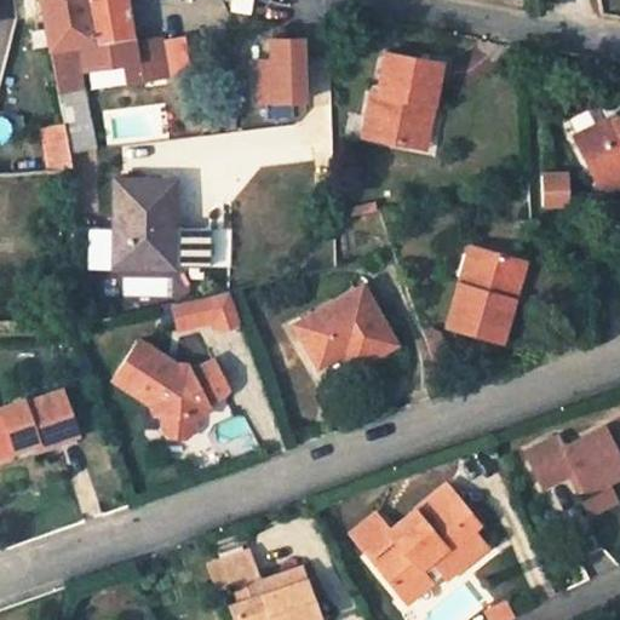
[(39,0),(50,47),(95,39),(87,0),(39,0)]
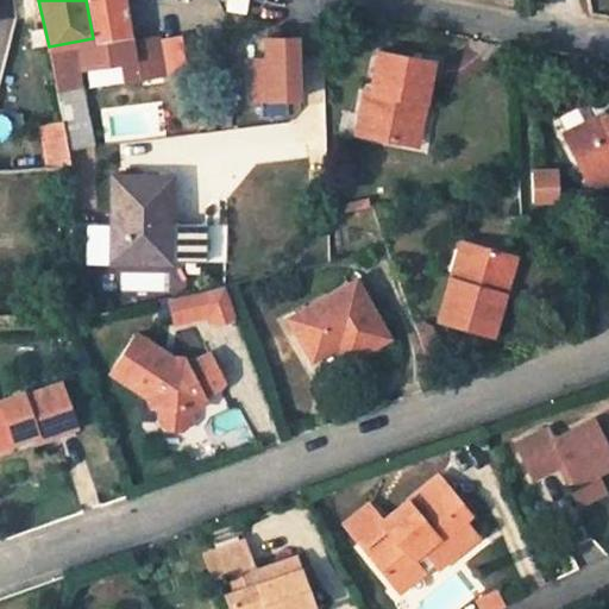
[(52,81),(55,80),(56,88),(80,83),(76,60),(81,58),(82,66),(133,57),(136,76),(162,71),(156,37),(138,39),(130,41),(129,32),(127,26),(124,0),(86,0),(93,38),(49,46),(51,61),(52,69),(50,70),(49,70),(48,71),(46,74),(46,76),(48,77),(49,80),(50,81),(52,81)]
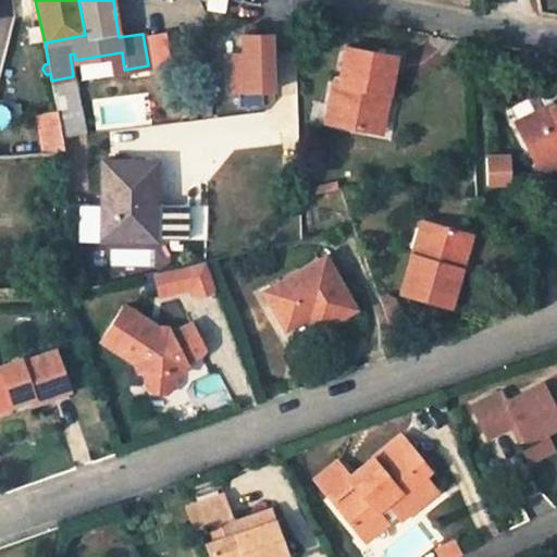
[(118,29),(119,37),(126,36),(124,23),(116,24),(118,29)]
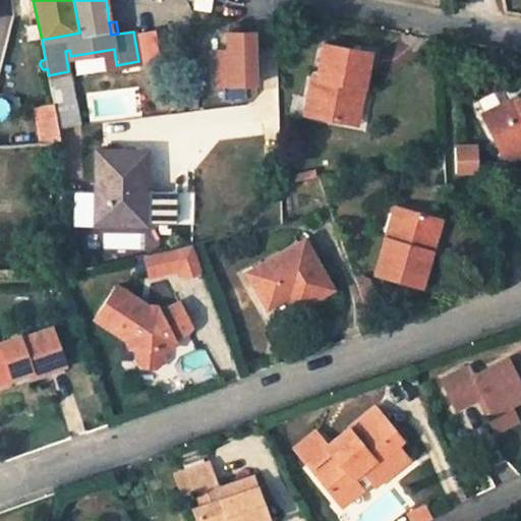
[(257,82),(255,32),(227,33),(228,58),(216,58),(217,83),(257,82)]
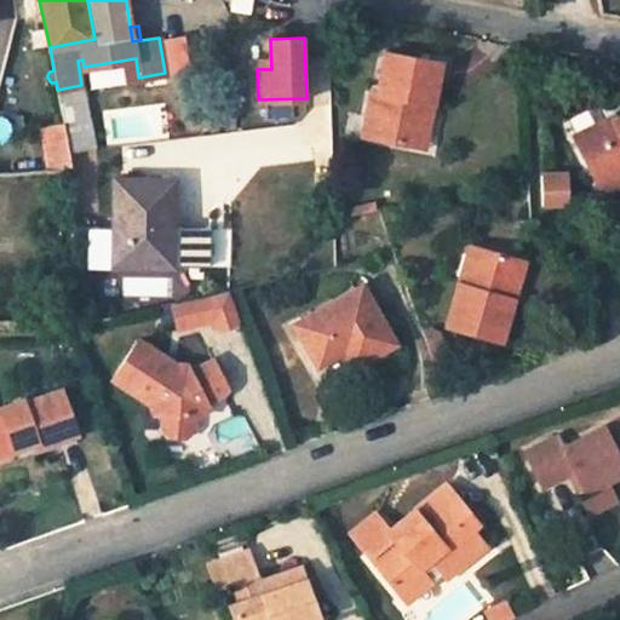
[(388,52),(380,93),(380,95),(372,93),(365,138),(417,147),(425,102),(435,103),(442,63),(388,52)]
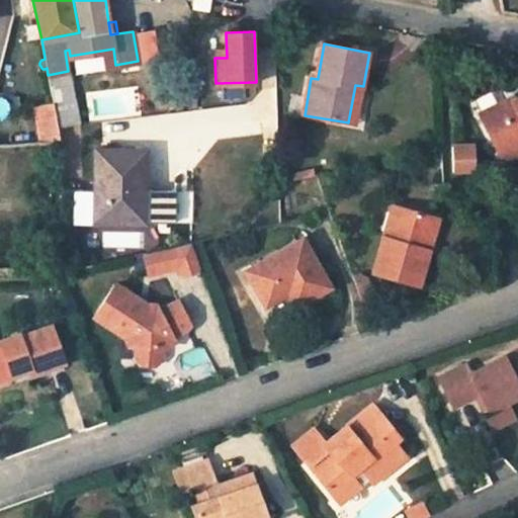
[(356,123),(363,86),(355,85),(348,122),(356,123)]
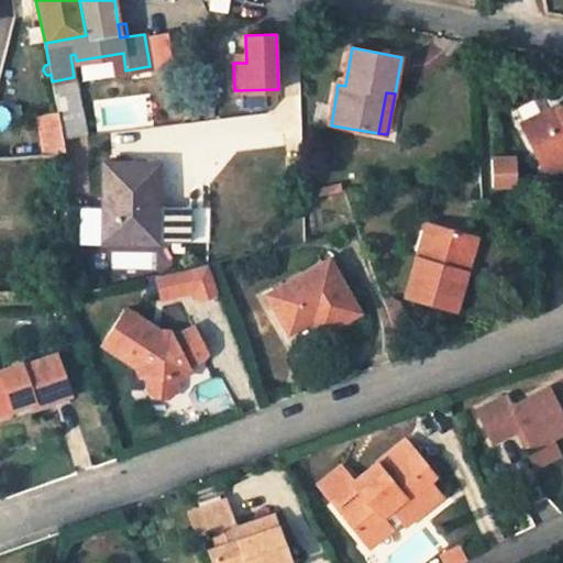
[(562,108),(561,109),(559,105),(521,121),(547,174),(562,165),(562,108)]
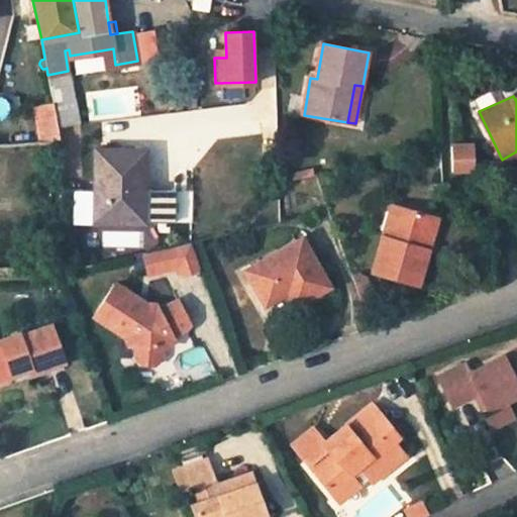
[(33,104),(38,141),(60,138),(53,101),(33,104)]
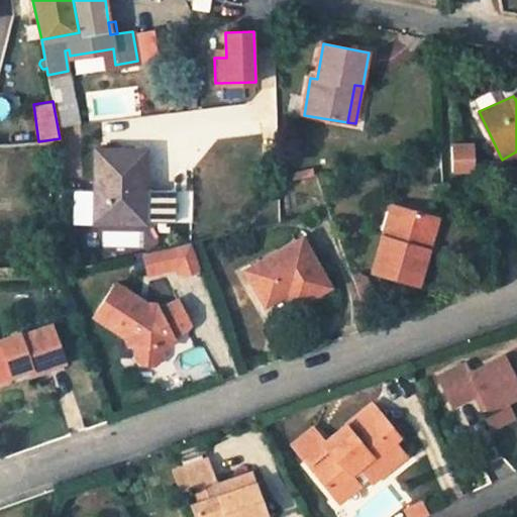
[(143,194),(144,148),(96,148),(95,222),(135,222),(136,194),(143,194)]
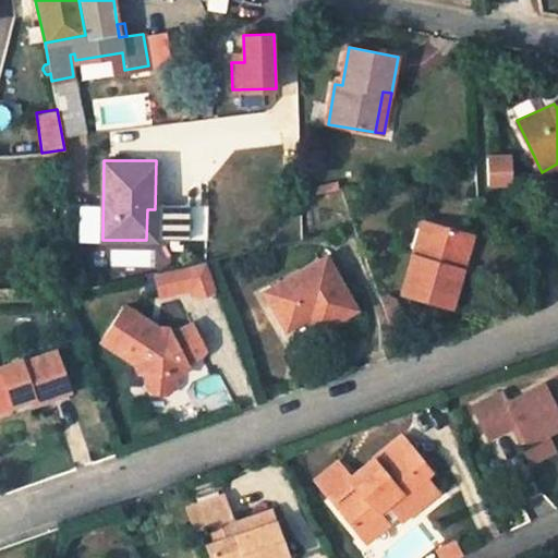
[(412,254),(400,292),(443,305),(448,307),(460,269),(453,267),(464,233),(423,220),(412,254)]
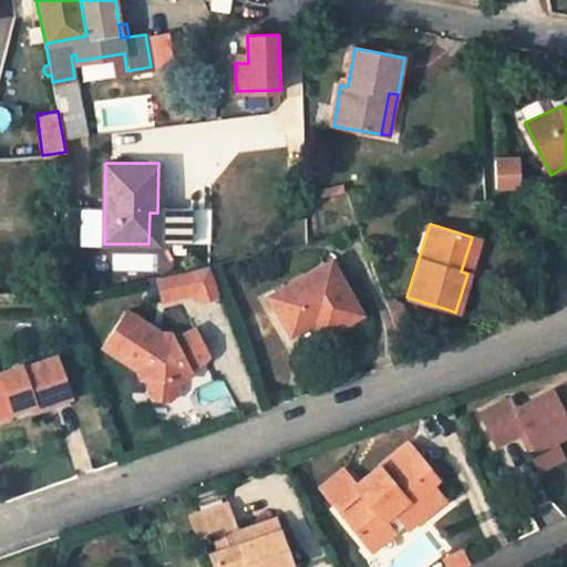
[(472,237),(461,271),(467,274),(477,239),(472,237)]
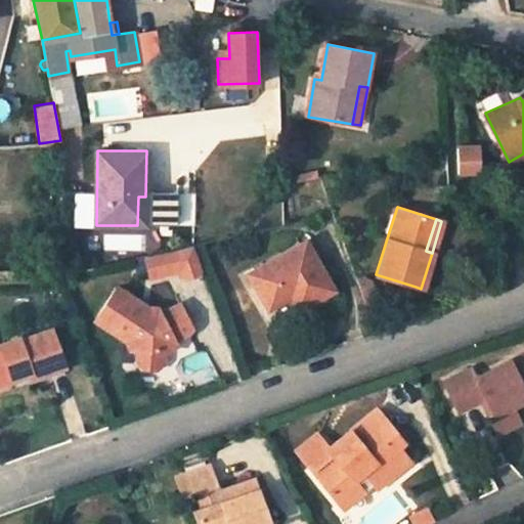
[(331,291),(304,242),(301,243),(248,271),(268,309),(288,299),(295,294),(302,307),(329,293),(331,291)]
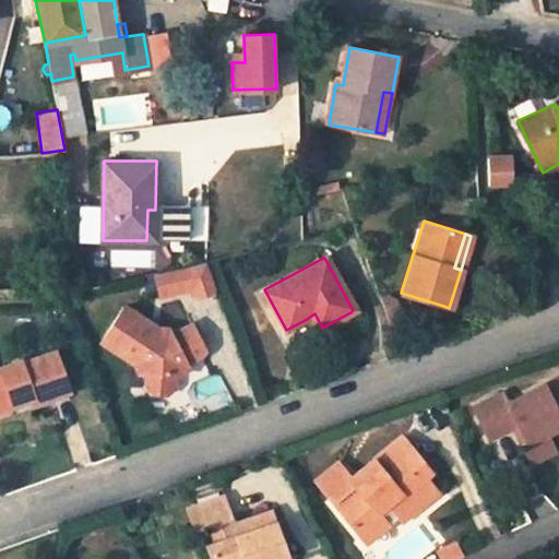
[(157,293),(190,285),(192,290),(199,296),(199,295),(211,293),(212,293),(213,286),(204,262),(188,265),(152,273),(157,293)]
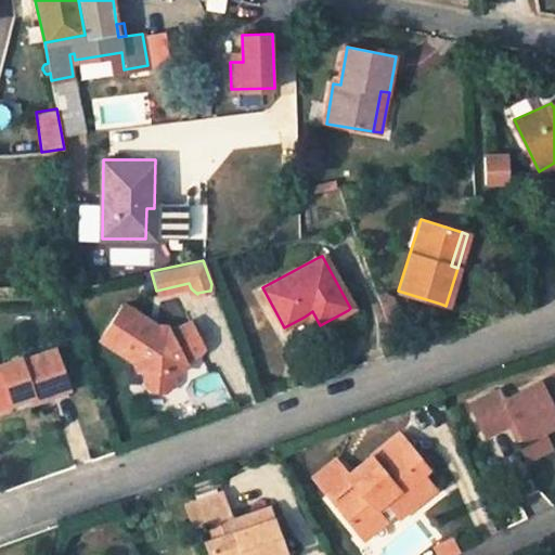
[(381,302),(388,324),(401,319),(394,297),(381,302)]
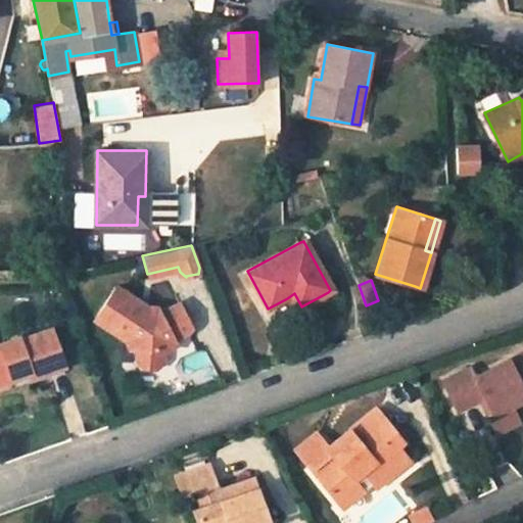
[(155,305),(144,305),(112,286),(94,318),(135,345),(134,358),(142,368),(155,369),(162,362),(163,352),(168,352),(175,345),(177,342),(176,340),(188,333),(191,328),(177,301),(158,312),(155,305)]
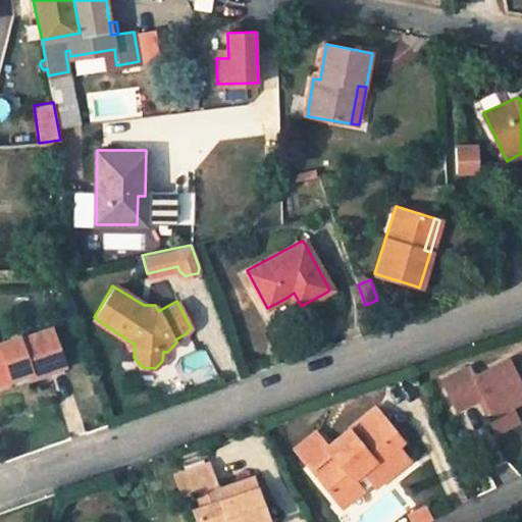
[(286,298),(294,310),(301,306),(294,293),(286,298)]
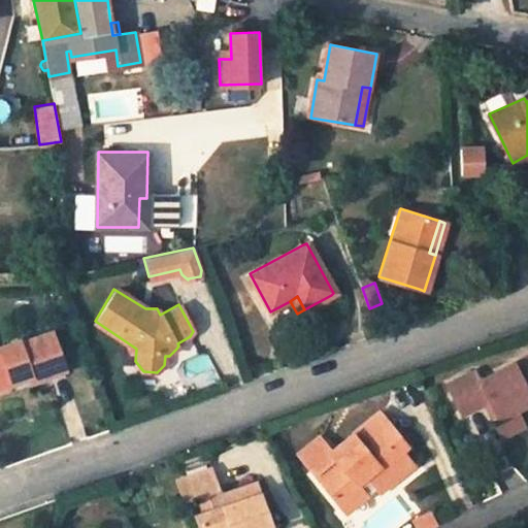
[(11,381),(29,374),(31,382),(35,381),(64,371),(62,364),(53,334),(23,342),(20,344),(19,340),(0,345),(0,387),(12,384),(11,381)]
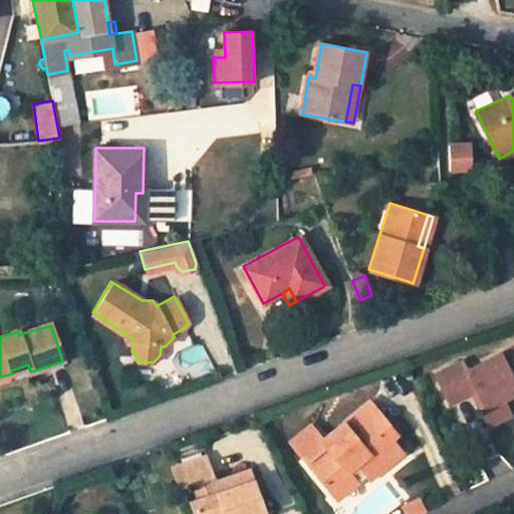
[(513,344),(498,352),(503,362),(513,356),(513,344)]
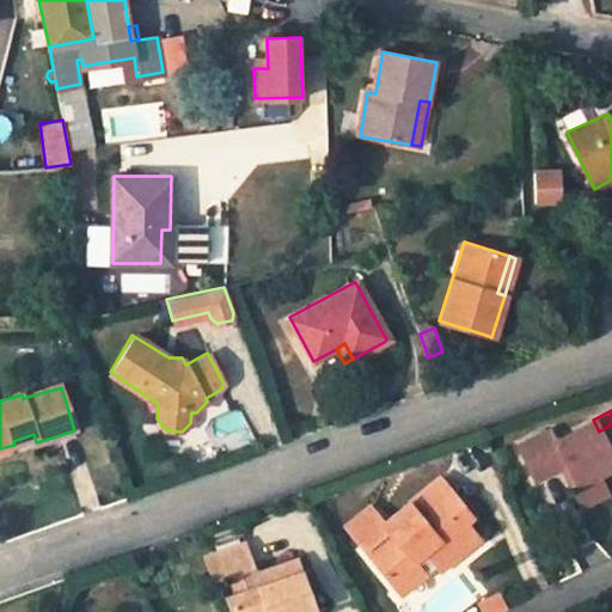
[(550,429),(518,445),(533,479),(560,465),(564,464),(573,483),(569,484),(579,505),(605,491),(597,472),(611,464),(611,424),(599,432),(593,420),(555,439),(550,429)]
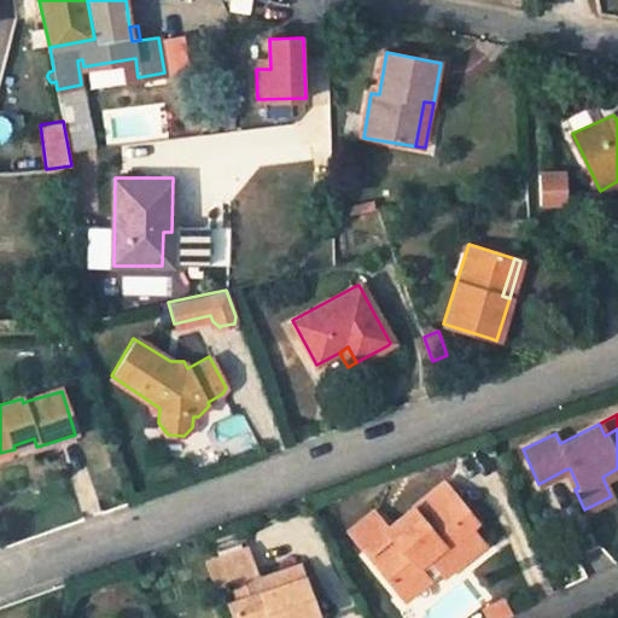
[(570,468),(565,470),(575,489),(578,488),(570,468)]
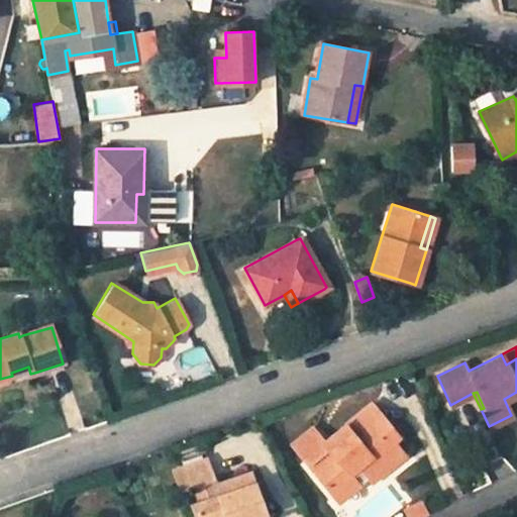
[(371,483),(405,456),(393,441),(397,437),(372,405),(324,442),(313,428),(292,444),(307,464),(332,497),(351,482),(347,476),(358,468),(359,468),(369,480),(371,483)]
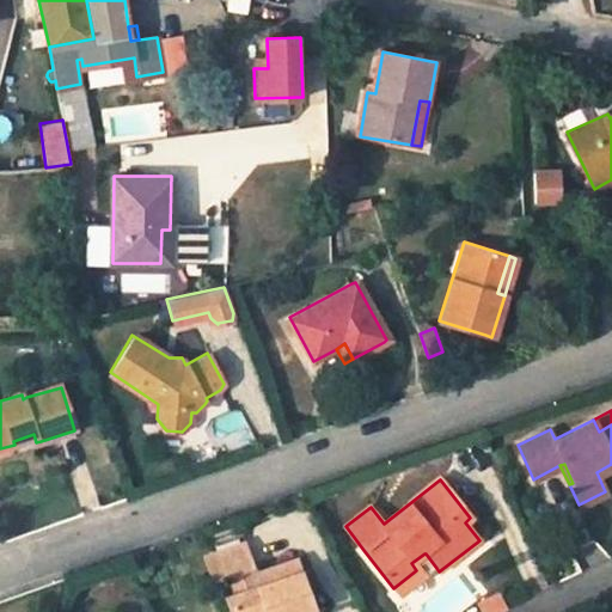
[(243,542),(204,556),(213,581),(227,575),(252,567),(243,542)]
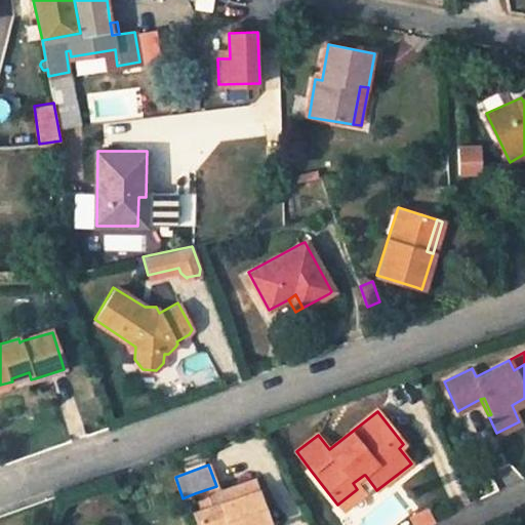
[(363,496),(374,487),(365,475),(364,475),(353,483),(357,489),(337,505),(342,512),(363,496)]
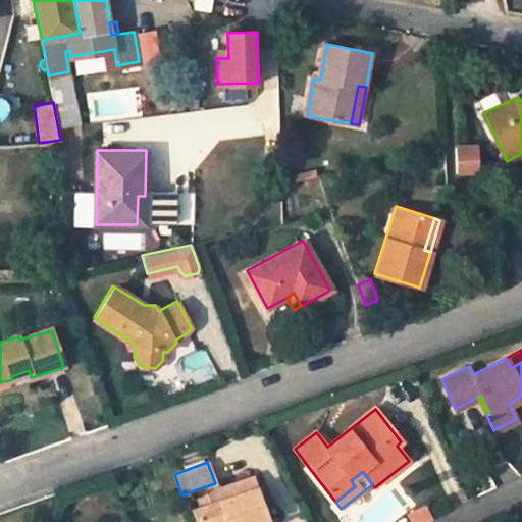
[(196,521),(251,521),(266,517),(252,477),(224,486),(226,496),(199,506),(192,508),(196,521)]
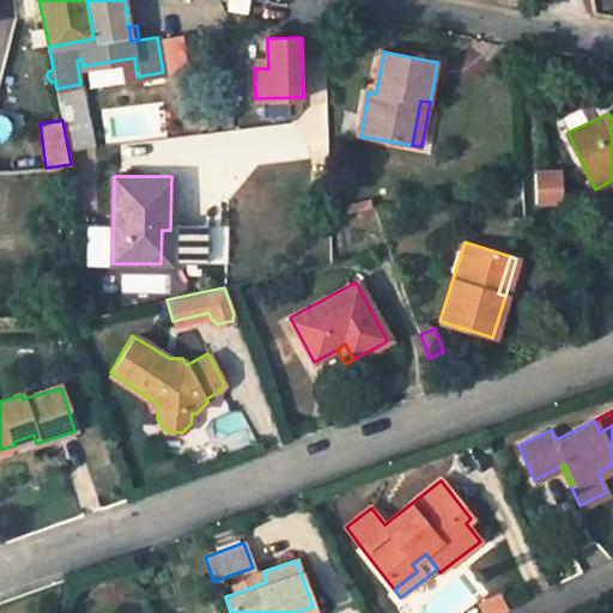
[(234,594),(266,582),(263,571),(261,572),(254,575),(253,568),(228,576),(234,594)]
